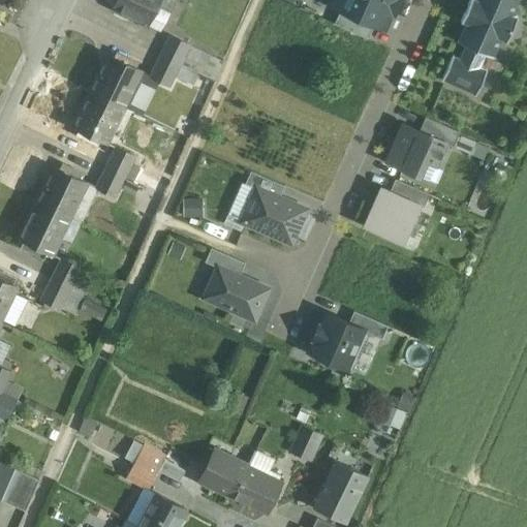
[(119,0),(115,9),(161,31),(176,1),(173,0),(119,0)]
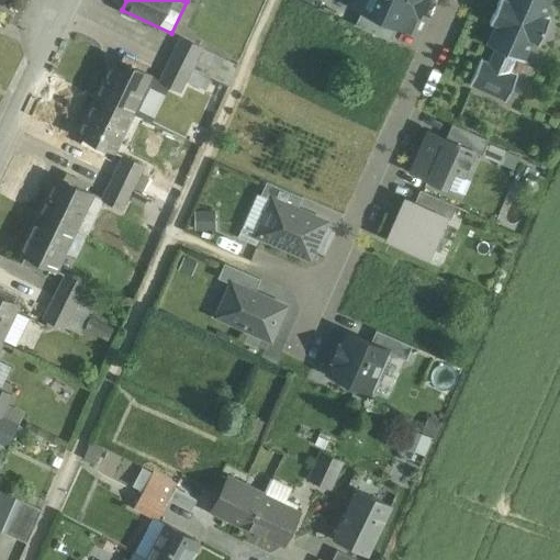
[(358,0),(356,8),(364,12),(400,28),(410,32),(423,0),(358,0)]
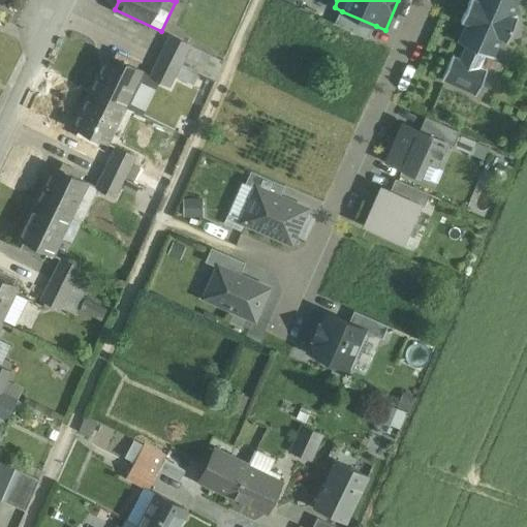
[(478,0),(478,1),(476,0),(472,0),(462,23),(464,23),(468,24),(461,41),(460,41),(459,42),(468,47),(462,61),(456,58),(456,57),(455,57),(443,82),(444,82),(445,82),(476,95),(476,96),(477,97),(489,71),(488,71),(488,72),(482,69),(488,55),(496,59),(496,58),(495,57),(503,39),(507,41),(507,42),(508,42),(520,18),(518,18),(514,17),(520,0),(478,0)]
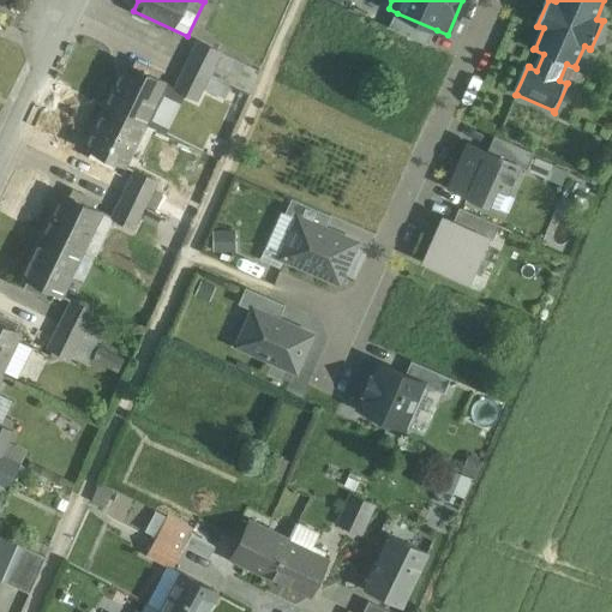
[(437,30),(397,13),(390,29),(430,47),(437,30)]
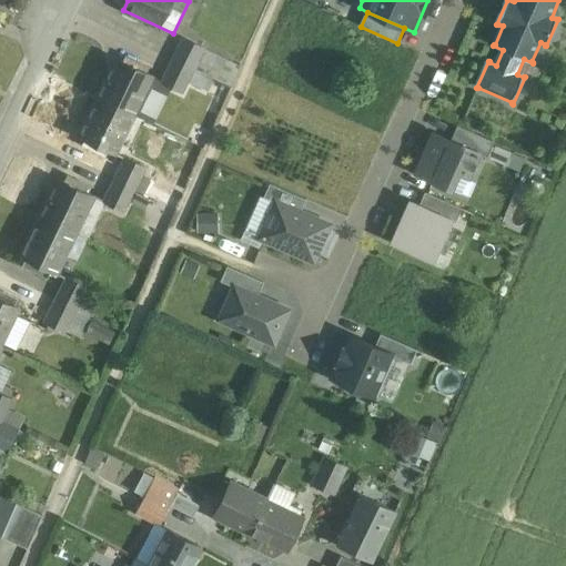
[(205,50),(185,40),(174,62),(194,72),(205,50)]
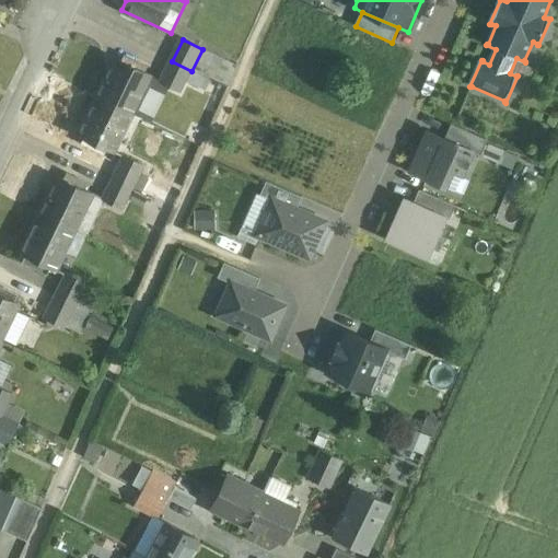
[(216,56),(202,49),(192,71),(205,78),(206,78),(216,56)]
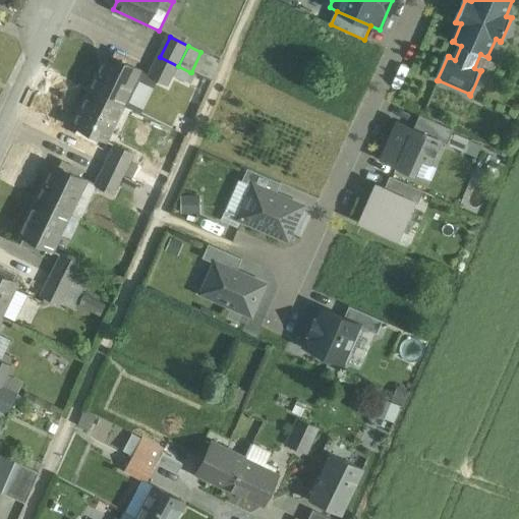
[(222,62),(200,52),(191,72),(200,76),(199,77),(213,82),(222,62)]
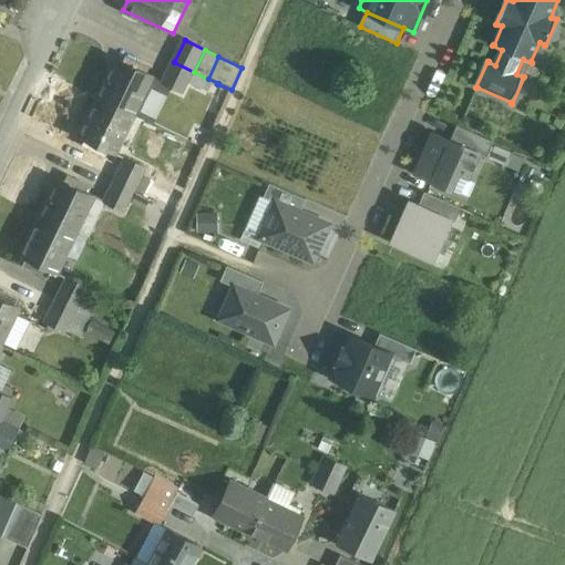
[(153,78),(119,61),(99,100),(134,116),(153,78)]
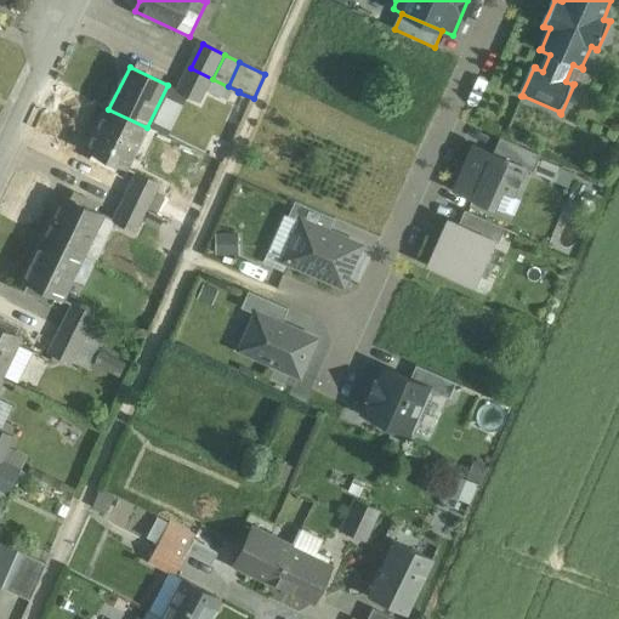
[(213,79),(191,68),(179,92),(200,103),(206,90),(213,79)]
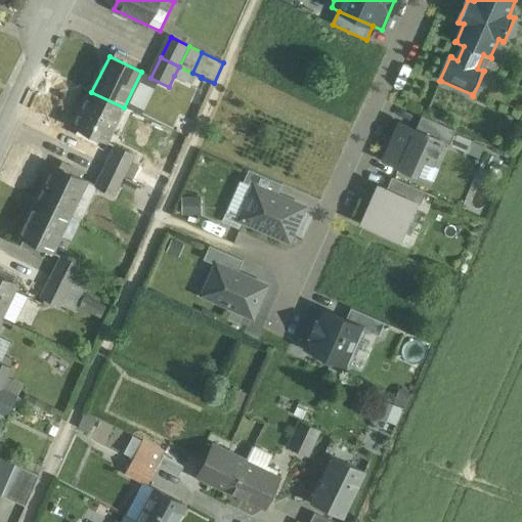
[(191,73),(179,67),(174,76),(187,83),(192,73),(191,73)]
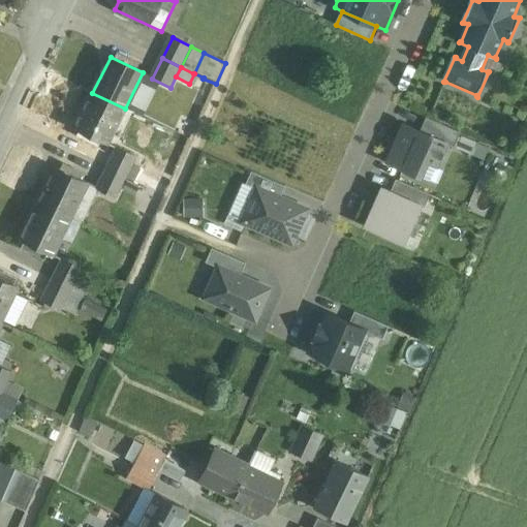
[(125,109),(92,93),(74,129),(107,146),(125,109)]
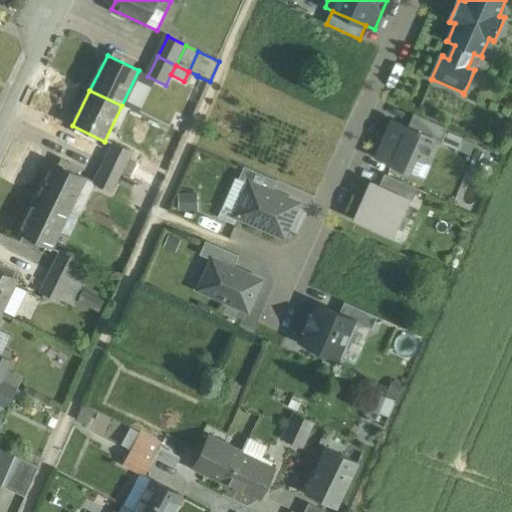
[(449,130),(415,114),(409,129),(435,140),(435,141),(443,145),(449,130)]
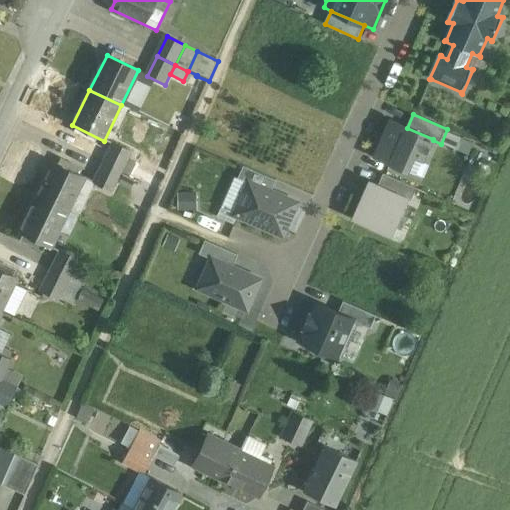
[(407,128),(395,122),(379,159),(408,172),(414,158),(423,162),(433,140),(433,139),(407,128)]
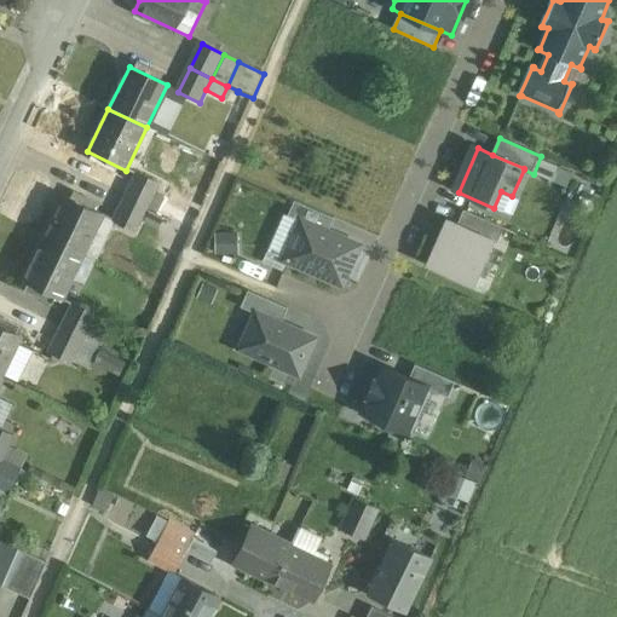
[(162,184),(139,172),(125,197),(150,209),(162,184)]
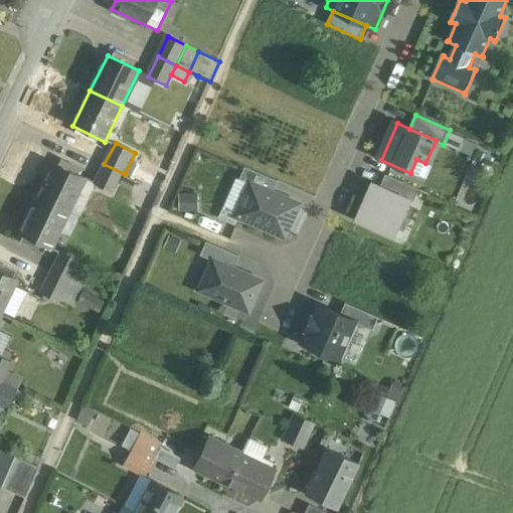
[(87,179),(54,163),(37,199),(69,214),(87,179)]
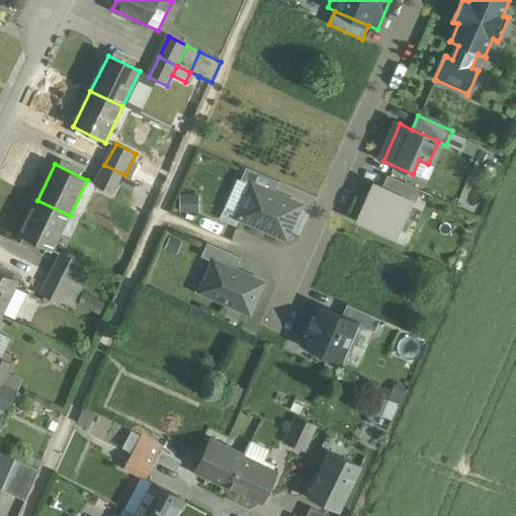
[(125,175),(104,165),(95,184),(115,194),(125,175)]
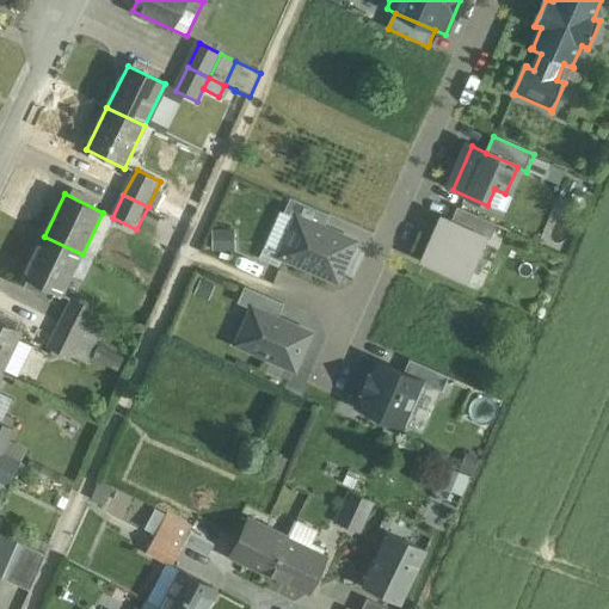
[(331,216),(291,200),(285,214),(299,220),(299,219),(325,231),(331,216)]
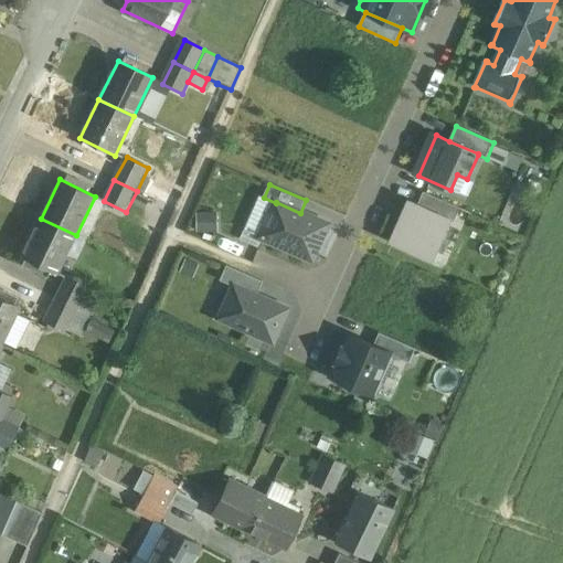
[(460,209),(424,193),(418,205),(449,219),(448,220),(455,223),(460,209)]
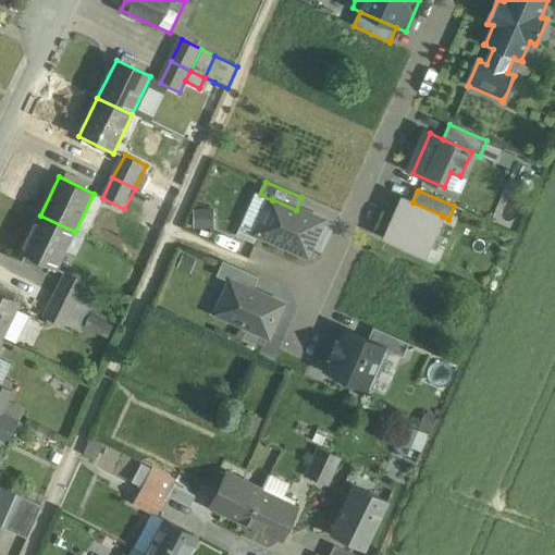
[(296,210),(272,199),(272,200),(257,235),(309,258),(324,222),(296,210)]
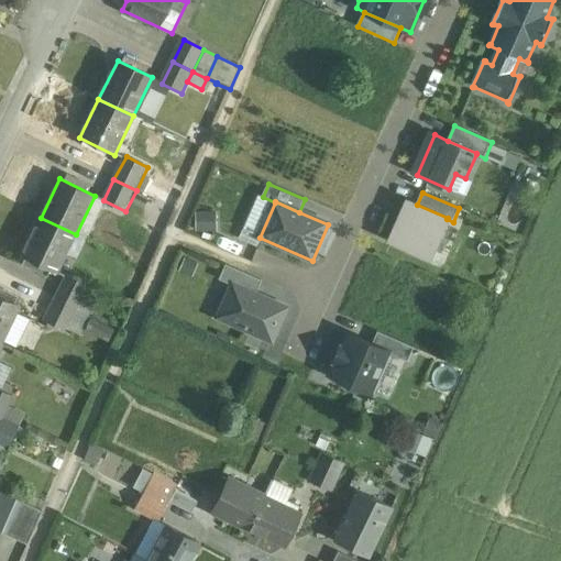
[(417,205),(410,201),(392,243),(416,254),(429,260),(447,219),(448,218),(417,205)]
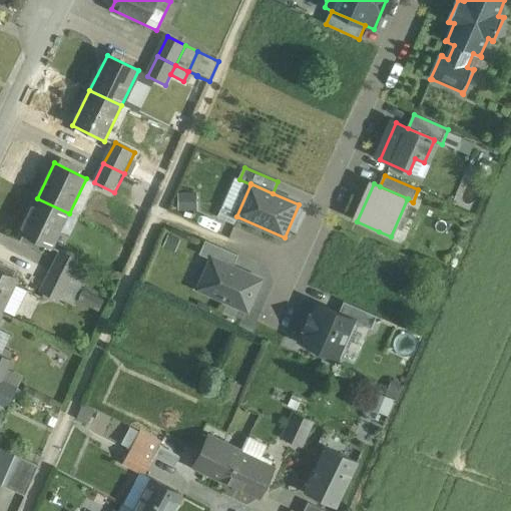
[(182,209),(195,208),(195,192),(181,193),(182,209)]
